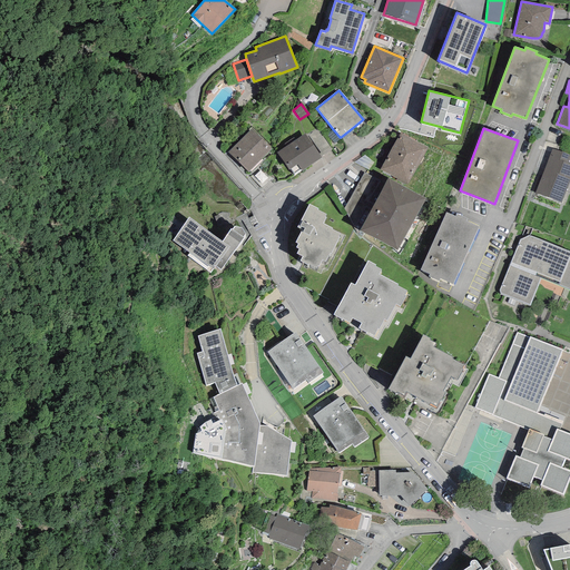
[(272,149),(251,129),(227,153),(247,173),(272,149)]
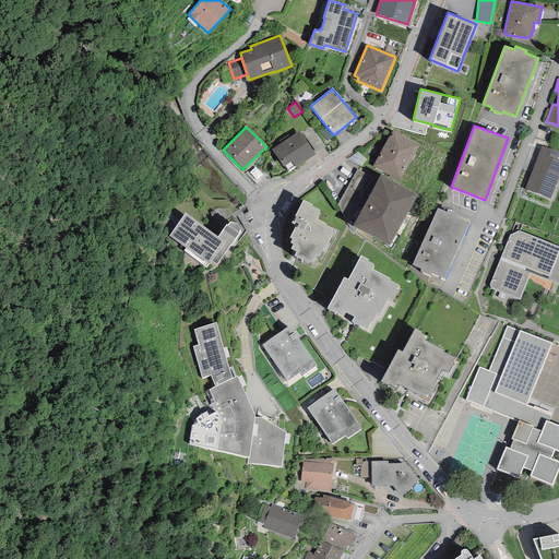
[(312,151),(314,154),(325,146),(311,127),(302,133),(313,150),(312,151)]
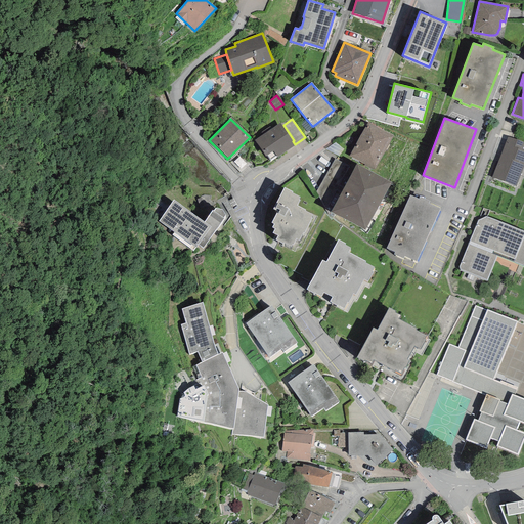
[(307,132),(313,127),(312,126),(306,119),(300,124),(307,132)]
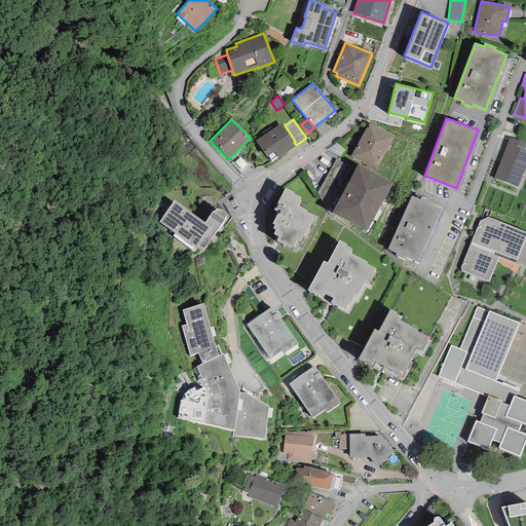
[(326,121),(324,119),(314,126),(316,128),(326,121)]
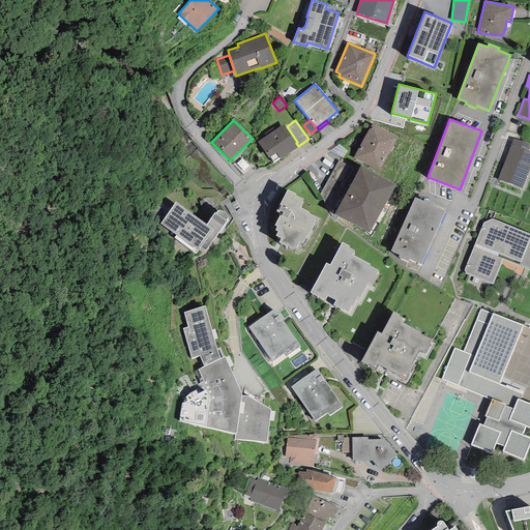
[(379,172),(398,138),(372,123),(354,157),(379,172)]
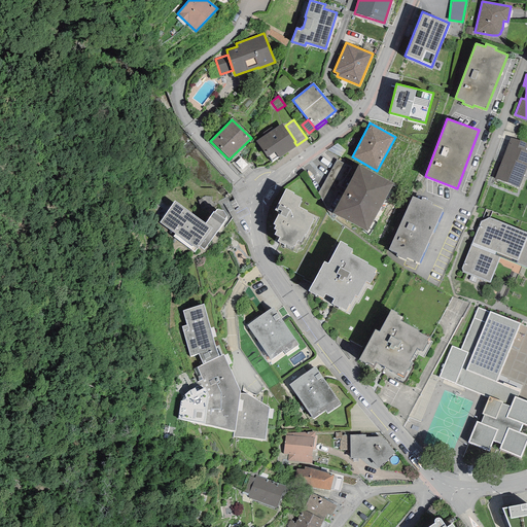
[(278,156),(279,157),(296,146),(296,145),(294,142),(281,124),(255,141),(267,157),(269,156),(272,161),(278,156)]
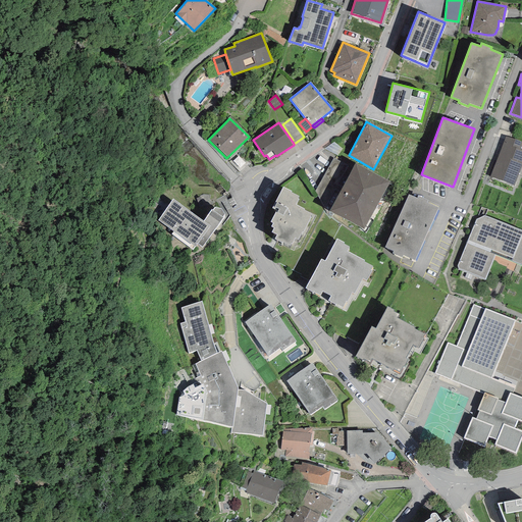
[(506,137),(489,177),(514,187),(521,164),(521,150),(519,150),(521,143),(506,137)]
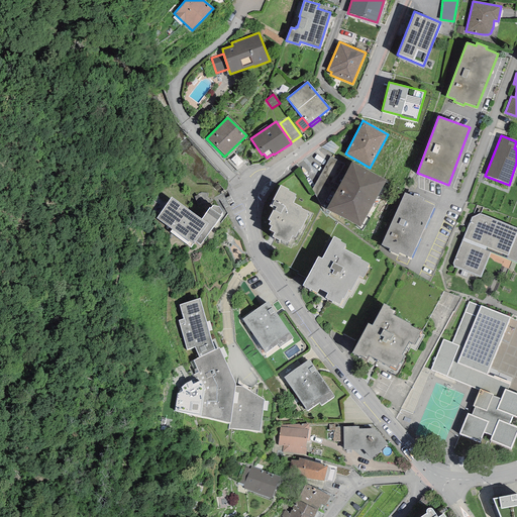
[(321,147),(334,154),(339,147),(330,140),(321,147)]
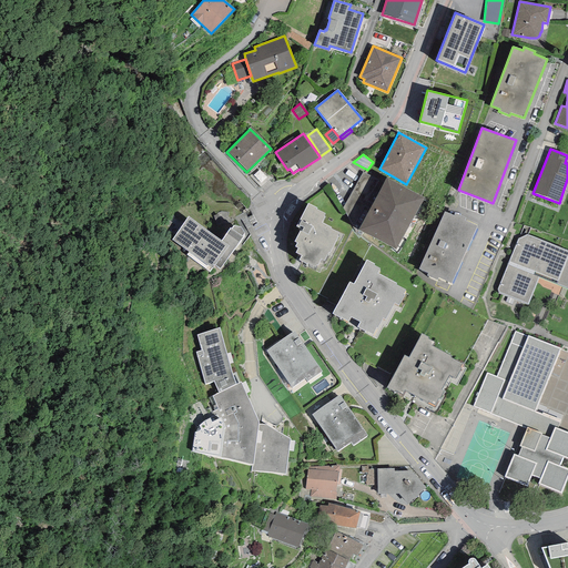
[(353,226),(358,230),(384,183),(363,172),(343,208),(353,226)]
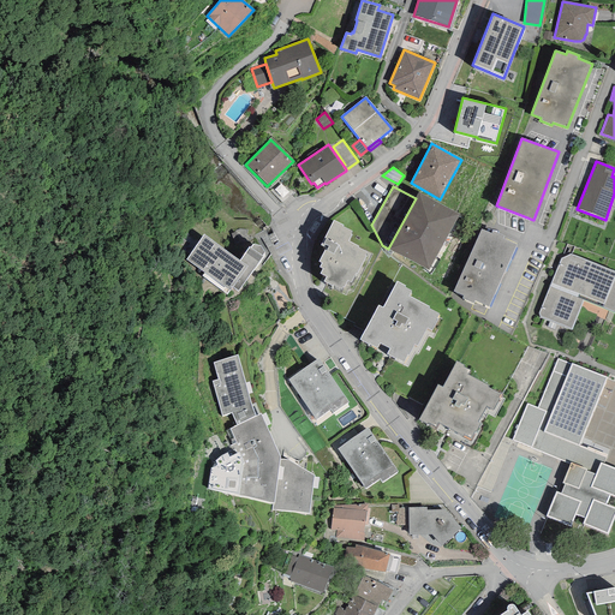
[(416,198),(388,249),(428,270),(459,214),(419,192),(416,198)]
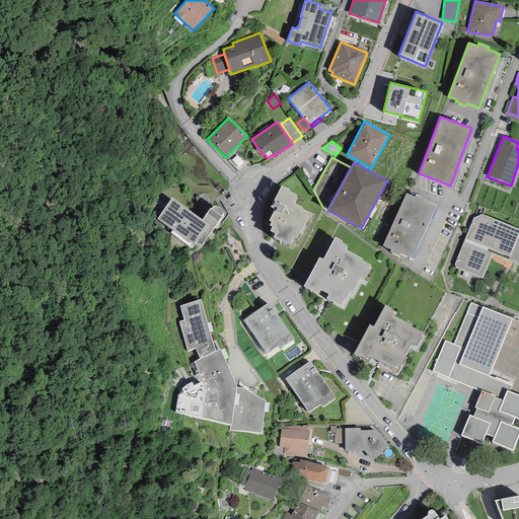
[(281,241),(281,240),(288,244),(289,241),(290,242),(293,237),(296,238),(300,230),(301,231),(309,216),(307,215),(309,213),(302,209),(302,208),(294,204),(297,198),(296,198),(297,196),(289,192),(290,190),(282,187),(271,207),(275,209),(269,221),(272,222),(270,225),(272,227),(270,231),(275,233),(273,237),(281,241)]
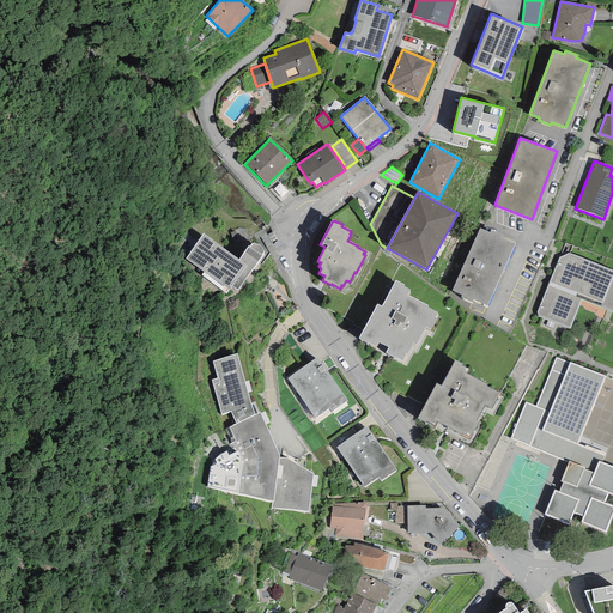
[(489,234),(479,229),(451,290),(461,295),(461,297),(472,302),(473,299),(486,305),(515,243),(501,238),(503,235),(491,230),(489,234)]
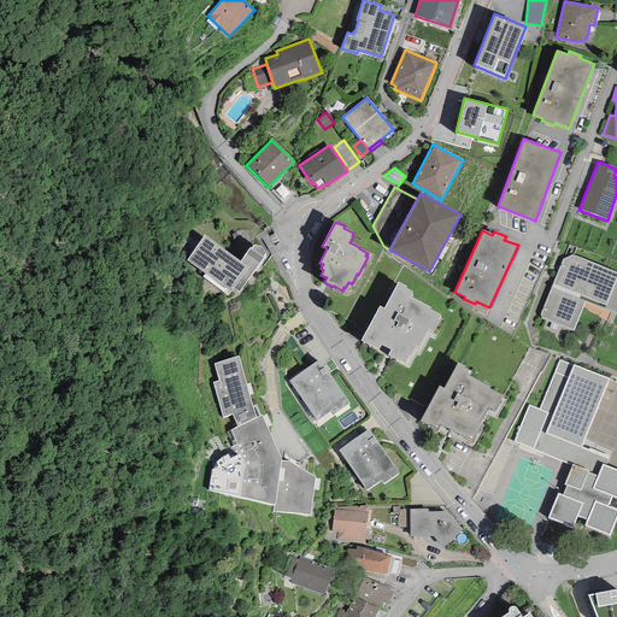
[(239,293),(263,257),(265,253),(262,247),(253,245),(251,248),(250,248),(240,262),(205,235),(187,260),(205,274),(203,277),(228,294),(229,292),(230,292),(234,288),(239,293)]
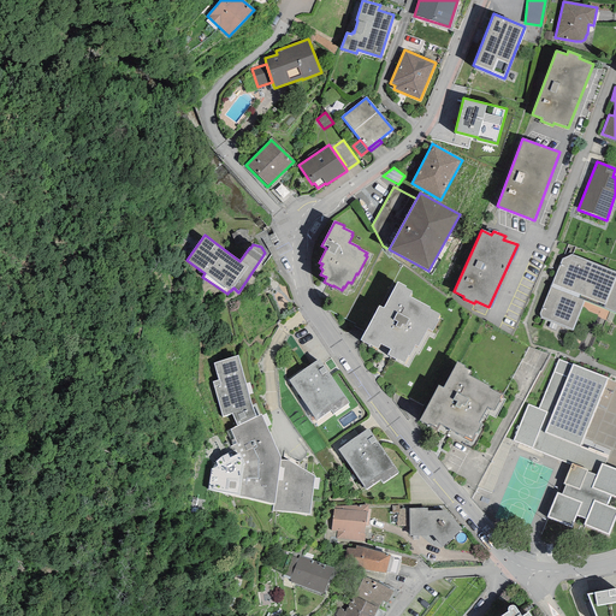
[(539,314),(540,318),(573,330),(584,301),(603,308),(615,313),(615,272),(570,255),(562,259),(539,314)]
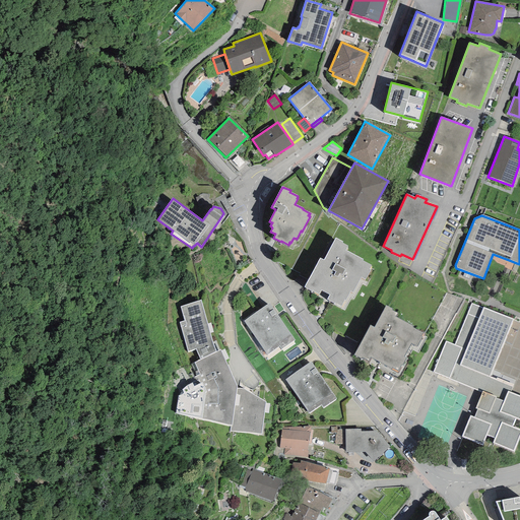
[(320,258),(304,287),(319,295),(321,290),(329,295),(327,300),(334,304),(334,303),(341,307),(344,300),(345,301),(350,291),(352,293),(361,277),(365,279),(371,270),(369,269),(371,265),(363,261),(363,260),(345,250),(347,246),(342,243),(342,242),(335,238),(323,260),(320,258)]
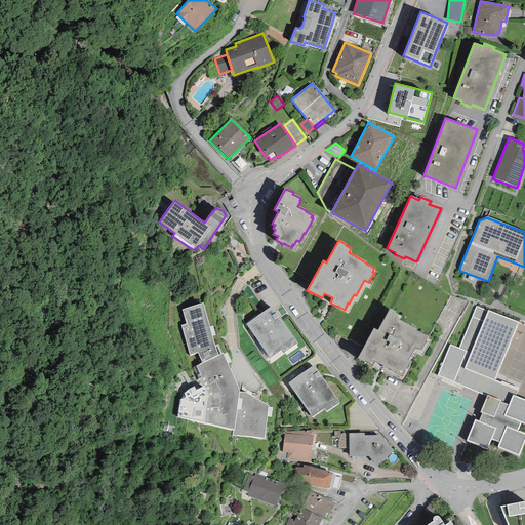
[(203,304),(182,310),(186,324),(180,326),(189,355),(198,353),(202,363),(217,355),(213,344),(203,304)]
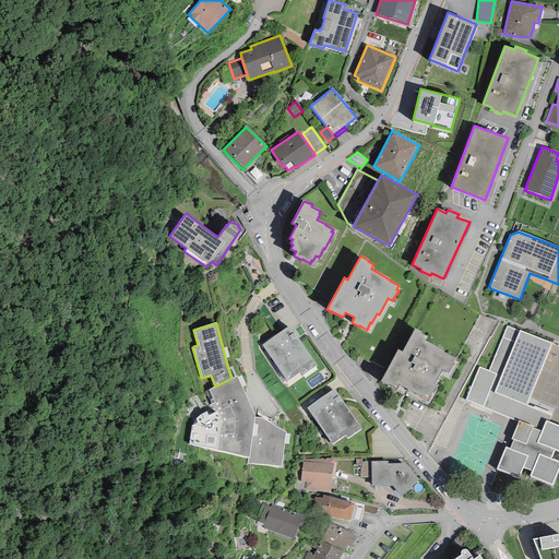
[(261,345),(286,381),(299,372),(301,375),(317,365),(289,325),(261,345)]
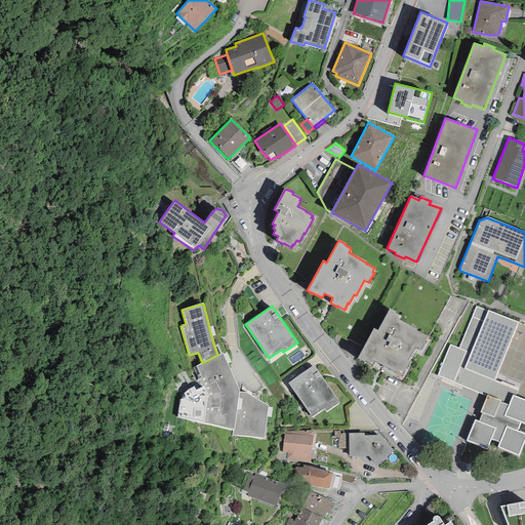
[(450,345),(437,376),(486,397),(480,412),(482,413),(479,421),(475,419),(466,441),(487,450),(491,440),(499,443),(497,448),(519,456),(524,439),(524,433),(518,431),(521,423),(524,425),(524,423),(524,399),(515,396),(519,389),(501,381),(500,384),(494,380),(518,324),(518,322),(488,310),(487,311),(476,306),(458,349),(450,345)]
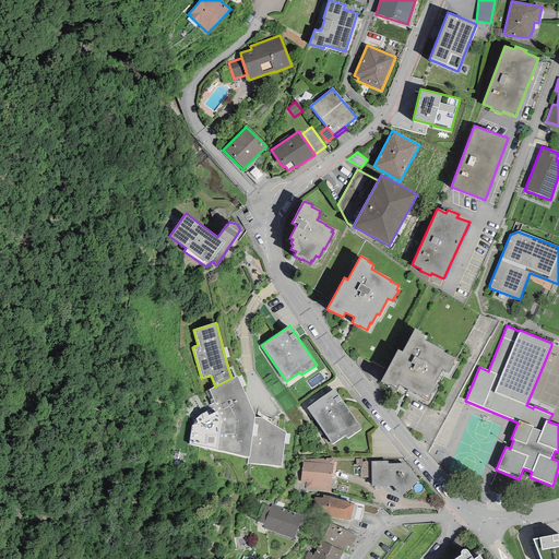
[(397,349),(381,382),(388,385),(389,384),(395,388),(397,384),(420,396),(421,395),(428,399),(431,392),(432,393),(437,385),(438,385),(443,376),(449,380),(459,363),(453,359),(454,358),(443,353),(444,351),(425,341),(427,336),(421,334),(421,333),(415,329),(402,352),(397,349)]
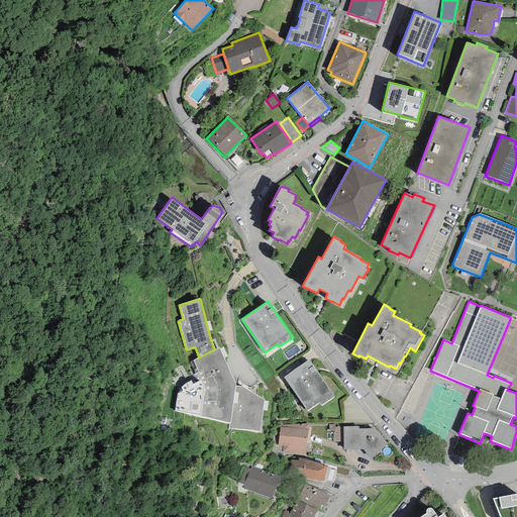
[(219,347),(214,349),(199,357),(193,360),(199,373),(193,375),(195,379),(186,384),(181,388),(183,392),(177,394),(175,410),(228,423),(230,423),(235,386),(235,384),(219,347)]
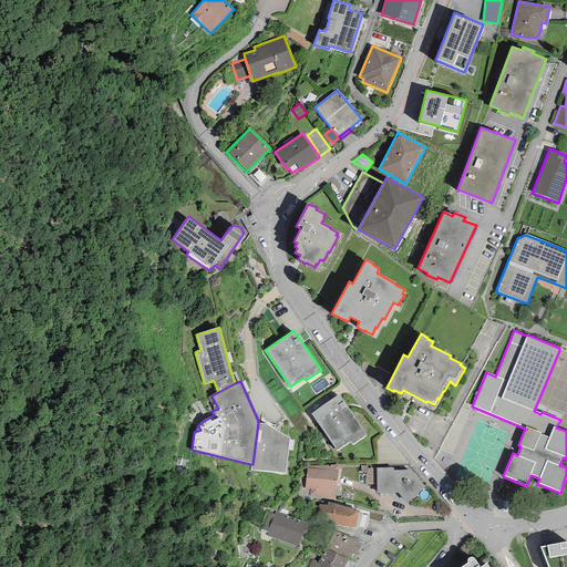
[(311,414),(337,451),(350,442),(352,445),(367,435),(339,394),(311,414)]
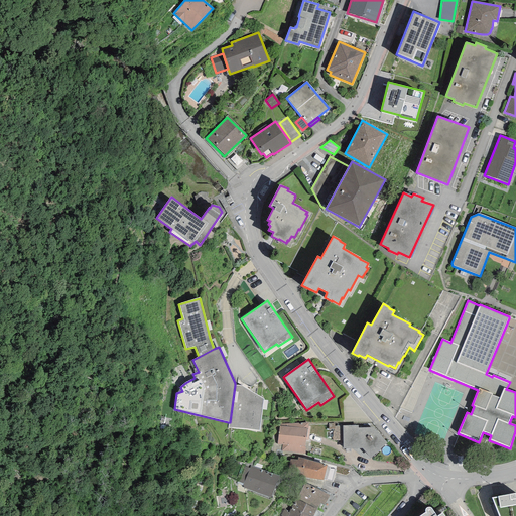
[(242,386),(235,385),(230,422),(228,422),(228,427),(259,430),(263,399),(242,386)]
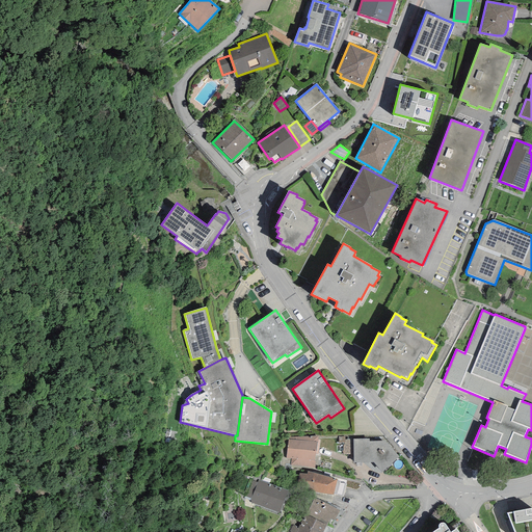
[(315,461),(314,461),(317,442),(318,443),(318,436),(288,436),(288,440),(286,458),(291,459),(290,466),(315,468),(315,461)]
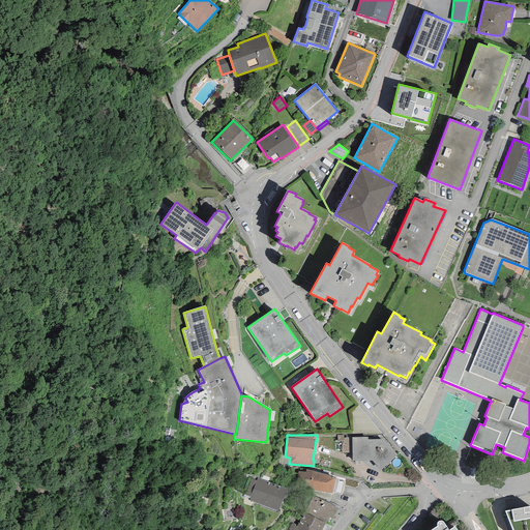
[(342,452),(352,452),(352,438),(344,438),(344,435),(336,435),(336,442),(342,442),(342,452)]
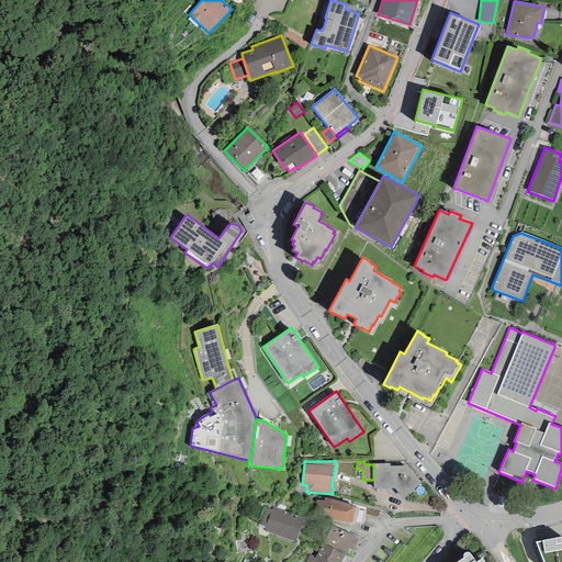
[(373,480),(373,490),(394,489),(403,499),(422,483),(406,465),(390,467),(390,464),(373,464),(373,480)]
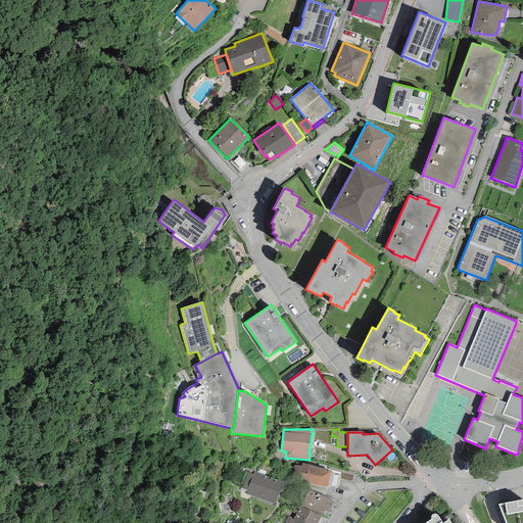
[(291,481),(327,486),(328,485),(331,473),(331,472),(302,463),(301,466),(294,466),(291,481)]
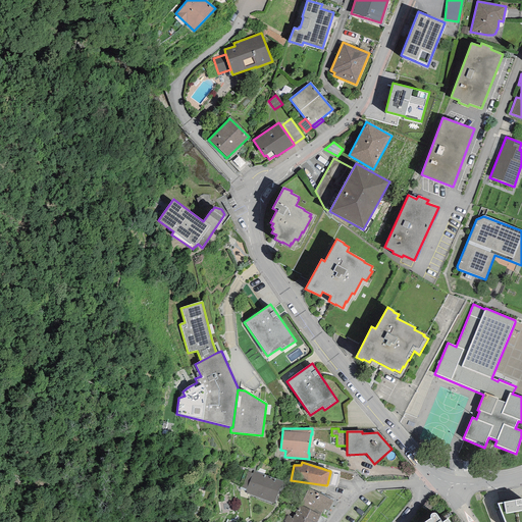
[(274,504),(282,481),(254,471),(253,473),(247,471),(241,487),(247,489),(245,492),(274,504)]
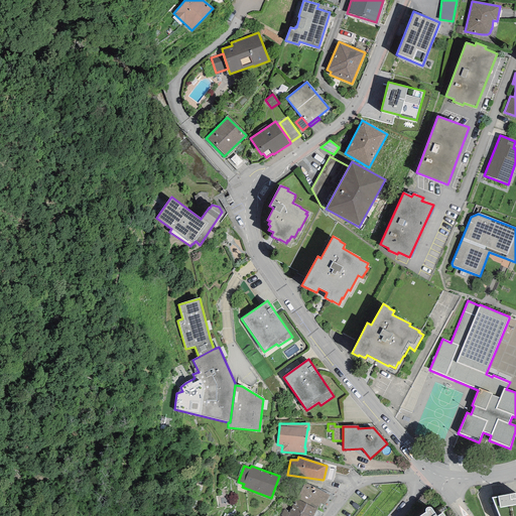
[(320,503),(324,505),(330,495),(304,483),(296,499),(316,510),(320,503)]
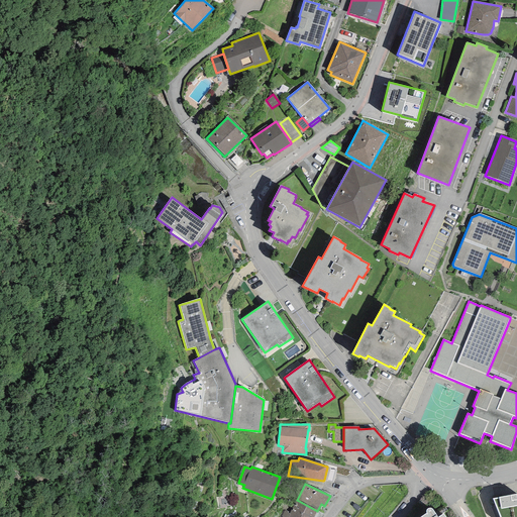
[(499,516),(516,516),(516,494),(492,499),(499,516)]
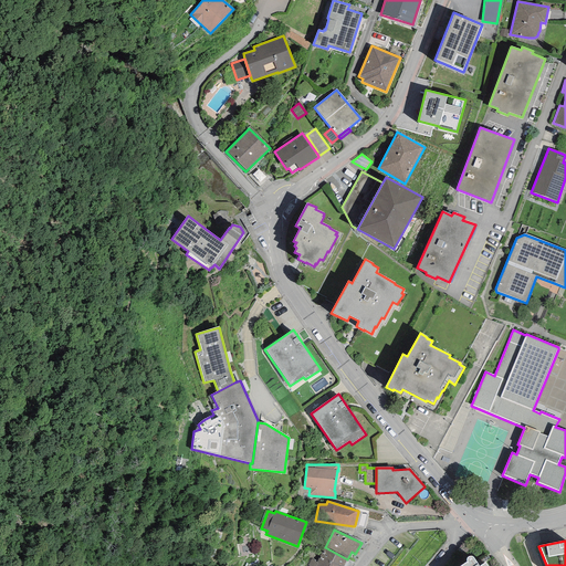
[(307,565),(343,565),(347,559),(325,547),(316,563),(311,559),(307,565)]
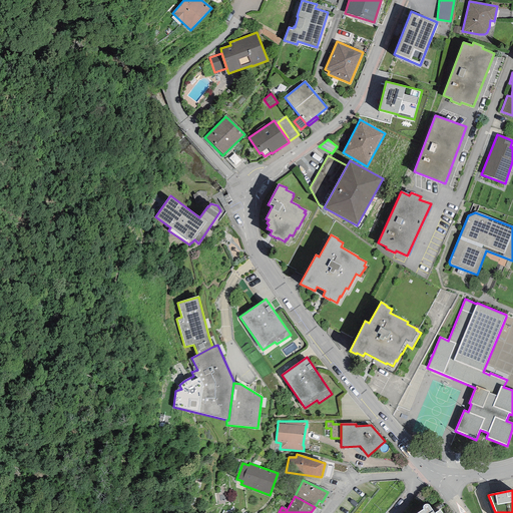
[(431,508),(434,512),(444,506),(440,501),(431,508)]
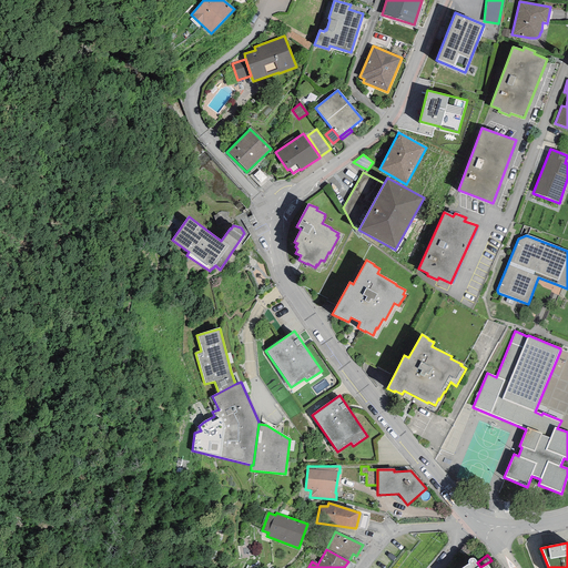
[(488,567),(487,565),(482,567),(480,567),(477,563),(476,560),(475,559),(474,558),(473,558),(470,558),(469,559),(468,561),(468,564),(468,565),(463,567),(488,567)]
